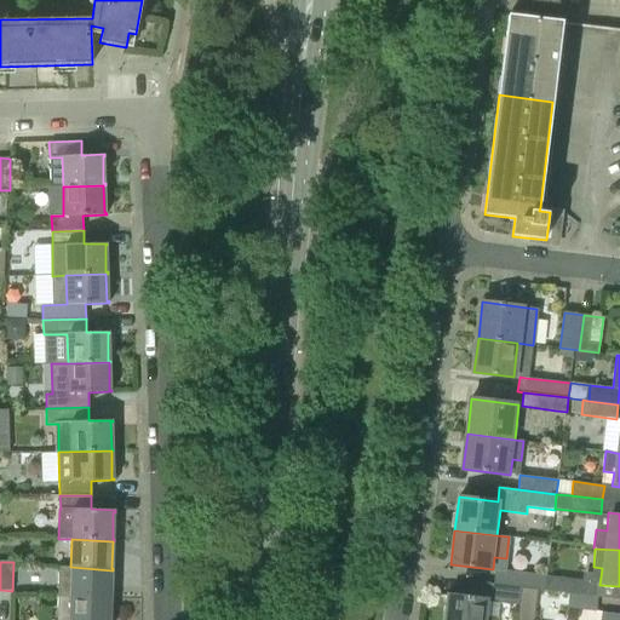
[(58,597),(110,600),(113,600),(113,597),(110,597),(112,570),(70,567),(57,567),(58,597)]
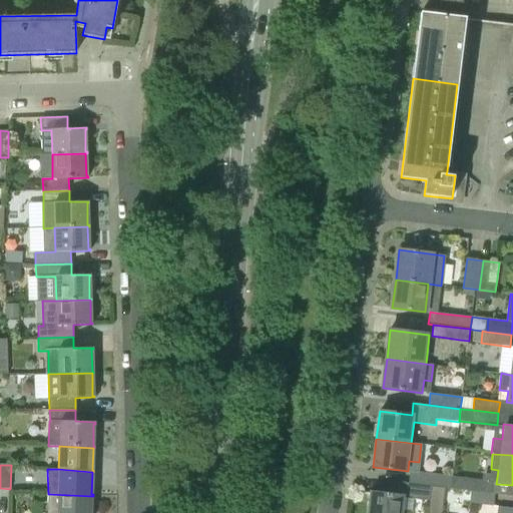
[(418,472),(410,471),(408,483),(431,486),(445,488),(451,489),(452,476),(418,472)]
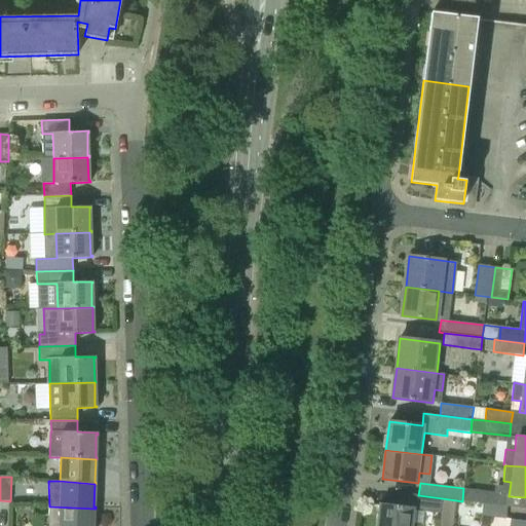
[(504,495),(505,493),(494,492),(463,488),(462,501),(483,503),(503,506),(504,495)]
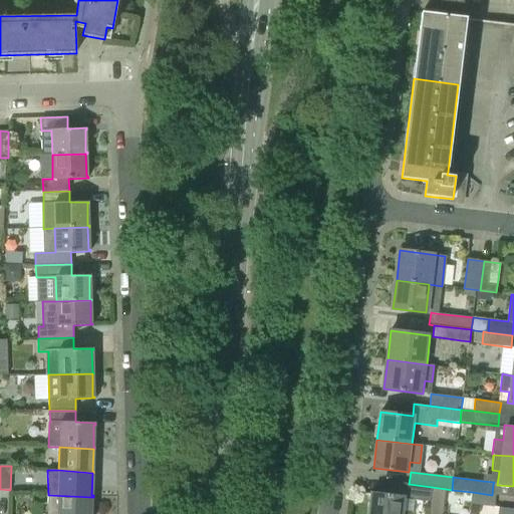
[(403,513),(406,499),(431,502),(432,487),(409,484),(393,482),(392,494),(371,492),(368,513),(403,513)]
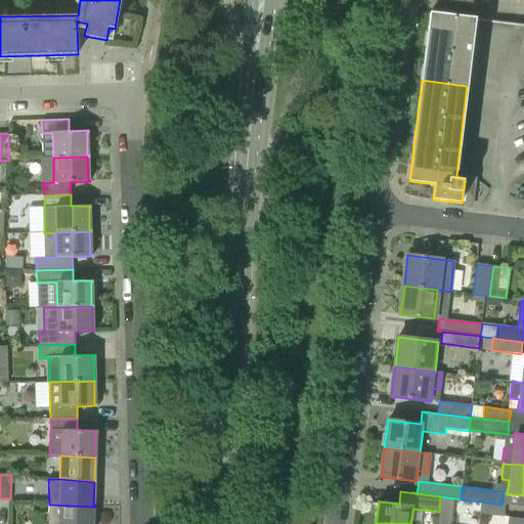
[(450,523),(454,498),(440,496),(439,512),(437,523),(450,523)]
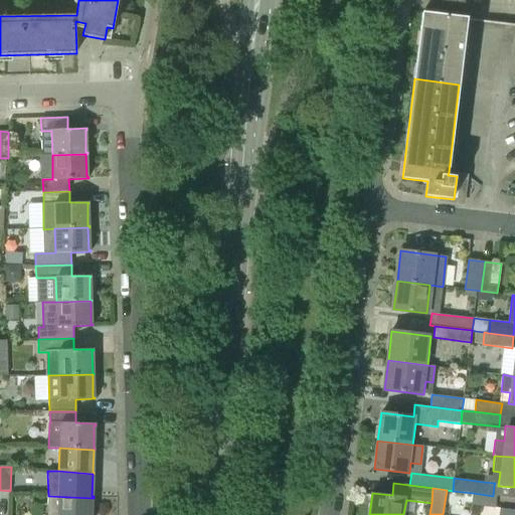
[(472,505),(496,508),(497,496),(493,496),(473,493),(472,505)]
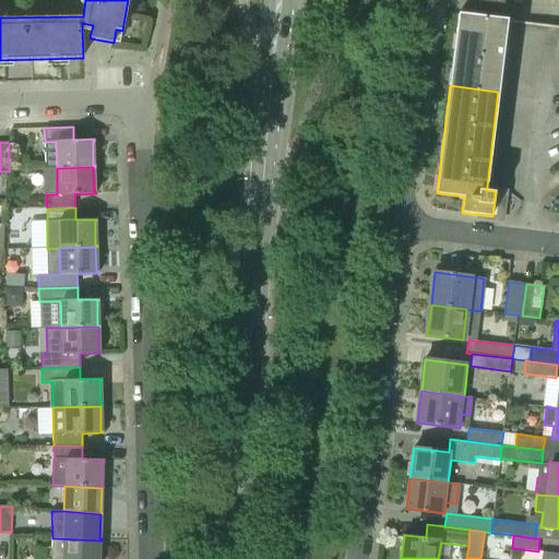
[(98,558),(99,540),(52,538),(52,558),(98,558)]
